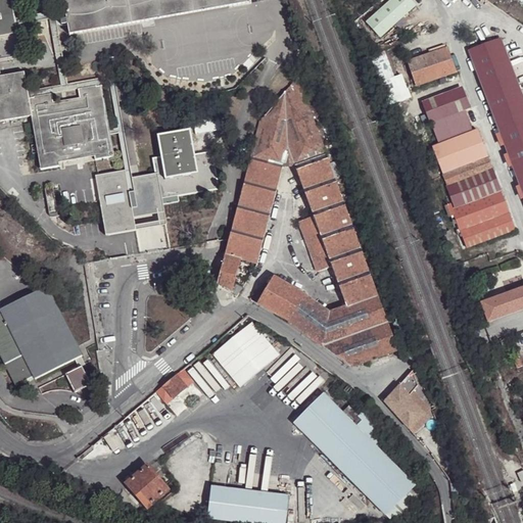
[(0,0),(0,35),(16,32),(14,22),(14,17),(11,0),(0,0)]
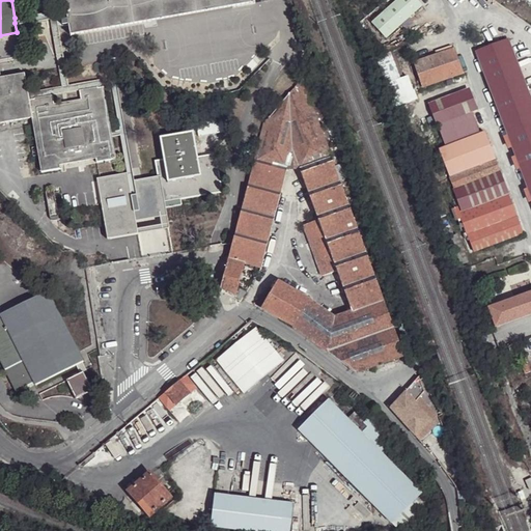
[(63,0),(65,10),(66,16),(70,35),(151,21),(147,0),(229,0),(230,7),(254,3),(253,0),(63,0)]
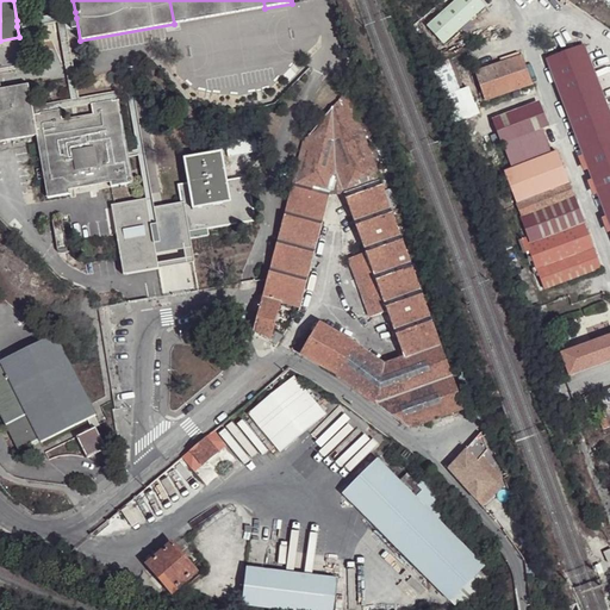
[(169,0),(174,24),(265,8),(263,0),(169,0)]
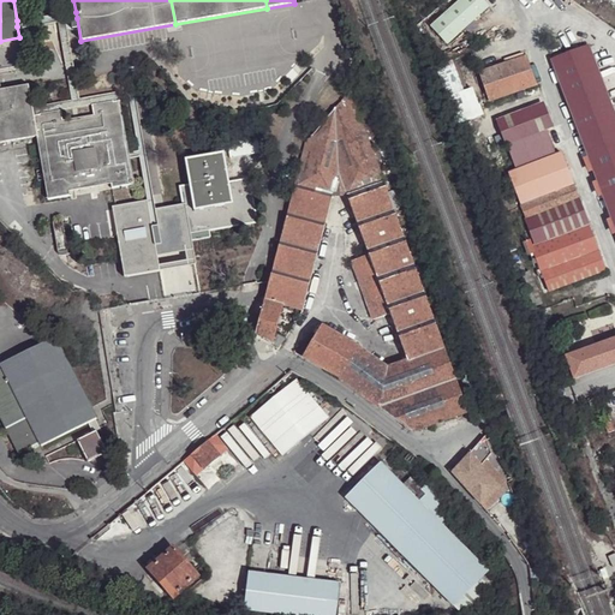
[(481,0),(460,0),(431,28),(447,46),(489,9),(481,0)]
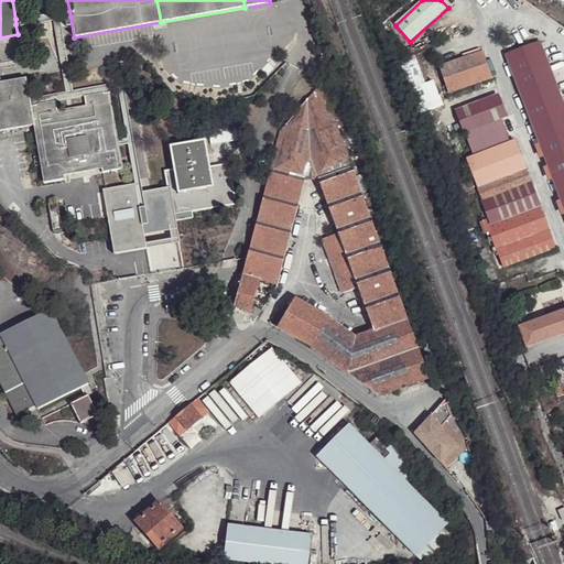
[(54,20),(60,19),(71,17),(69,11),(15,19),(15,24),(54,20)]
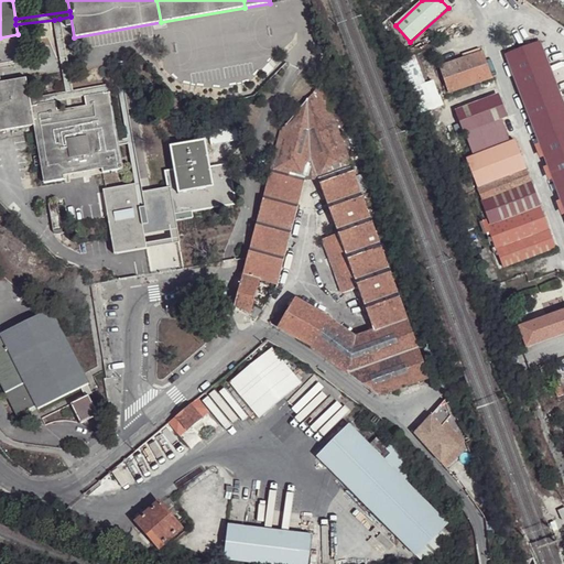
[(65,91),(71,91),(60,19),(54,20),(65,91)]
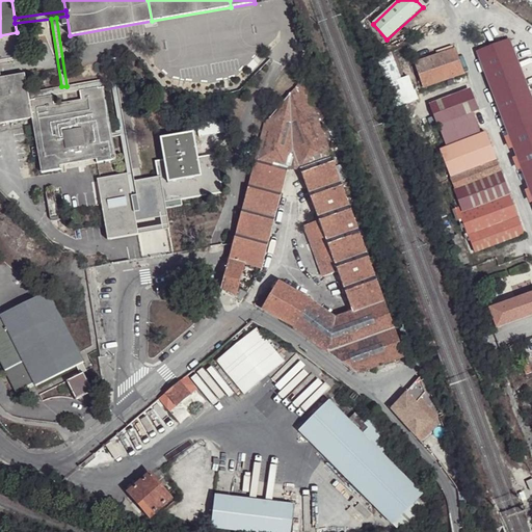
[(531,102),(508,40),(478,51),(531,194),(531,102)]
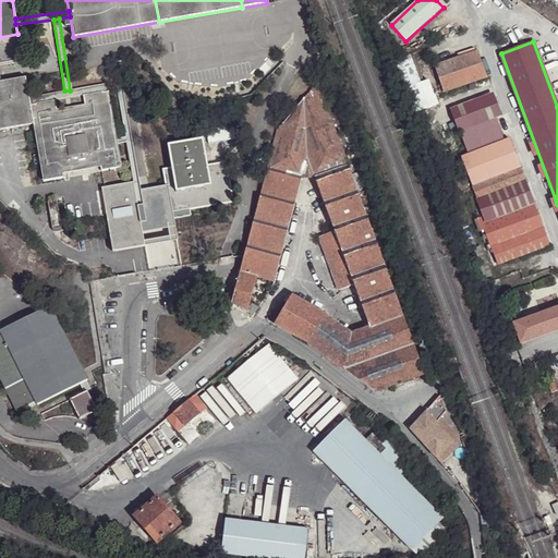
[(485,76),(476,50),(435,63),(444,89),(485,76)]
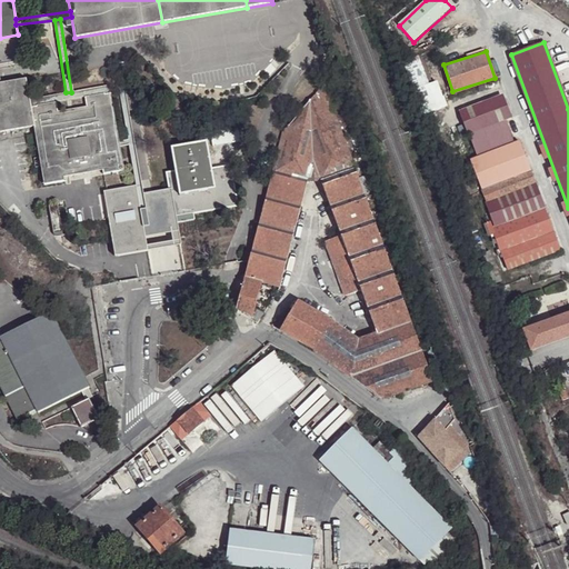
[(505,57),(568,225),(568,208),(511,55),(505,57)]
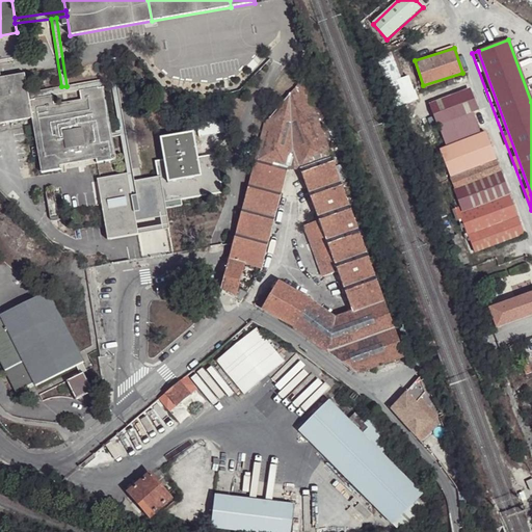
[(393,57),(378,62),(382,75),(397,69),(393,57)]
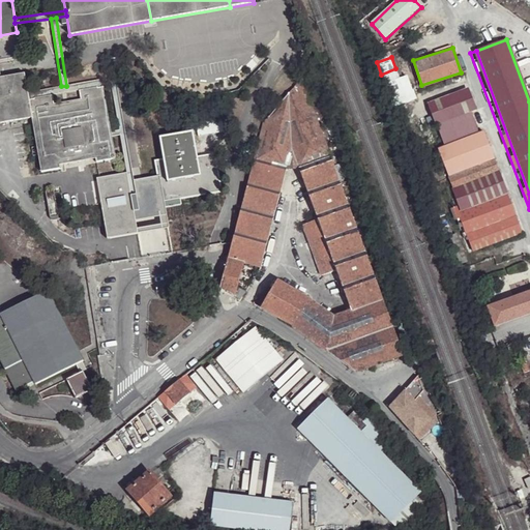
[(30,120),(32,120),(28,99),(28,98),(27,92),(24,72),(0,77),(0,99),(0,104),(0,102),(0,123),(30,119),(30,120)]
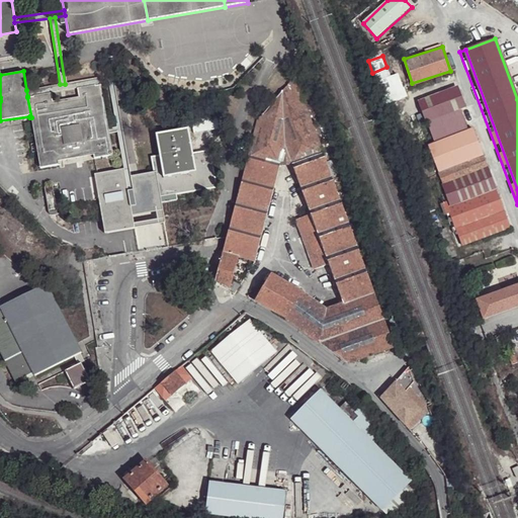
[(258,118),(248,155),(280,164),(291,163),(322,152),(293,76),(258,118)]
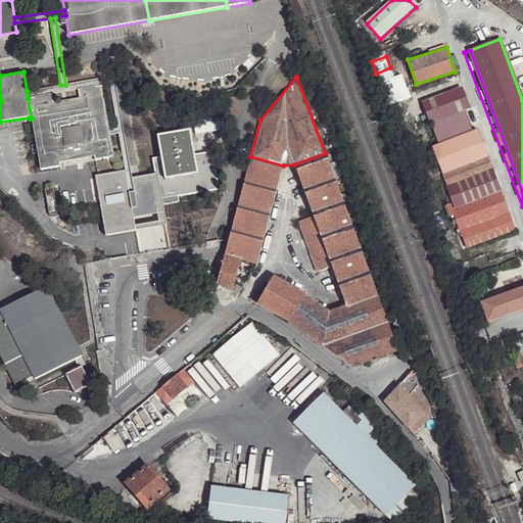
[(27,91),(28,97),(100,85),(99,79),(65,85),(60,85),(27,91)]
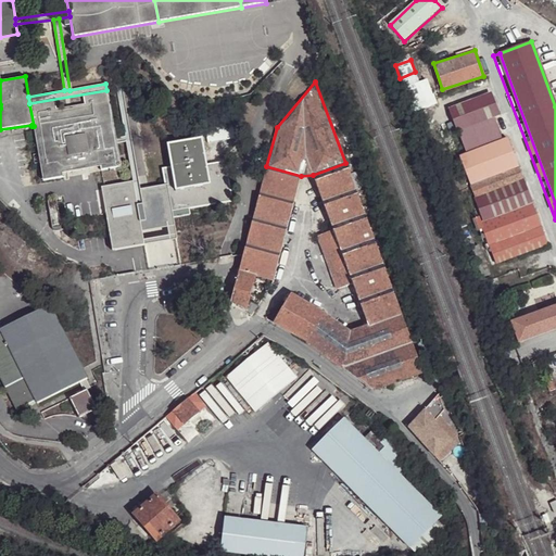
[(29,104),(34,126),(42,179),(40,179),(41,181),(62,178),(62,174),(99,167),(100,172),(123,167),(122,163),(121,163),(108,93),(109,92),(108,91),(83,96),(84,104),(57,110),(54,100),(29,104)]
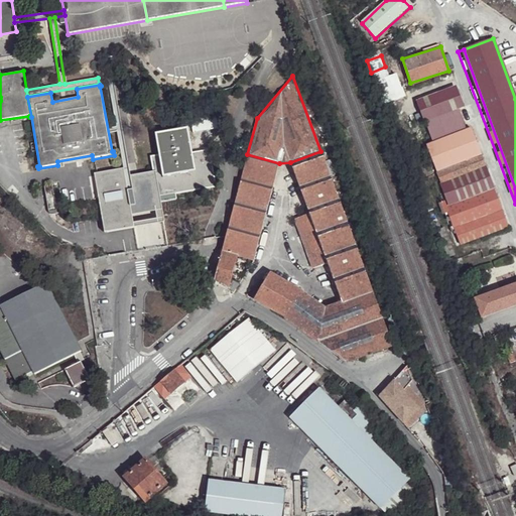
[(416,102),(425,123),(460,110),(464,109),(456,88),(416,102)]
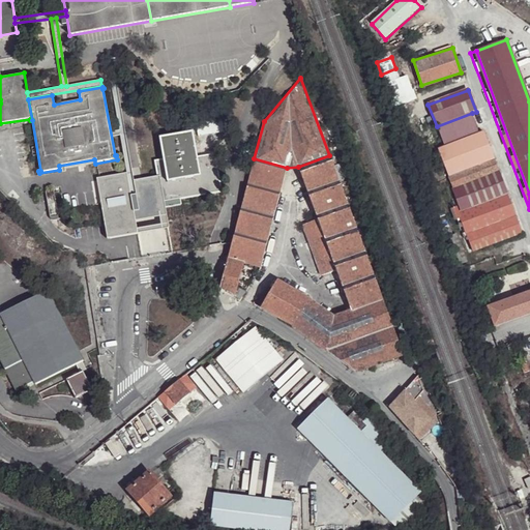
[(444,148),(479,134),(472,113),(437,126),(444,148)]
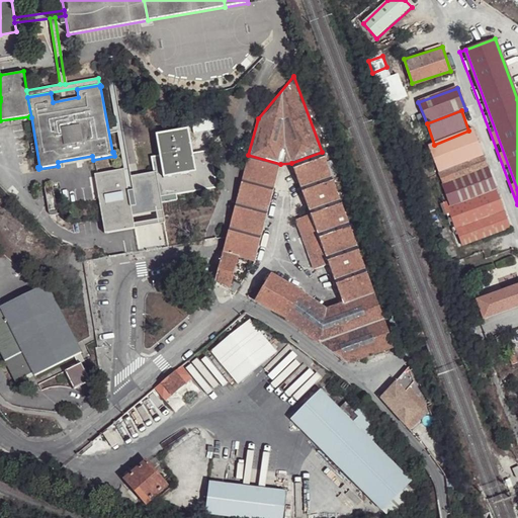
[(194,133),(219,130),(217,116),(193,119),(194,133)]
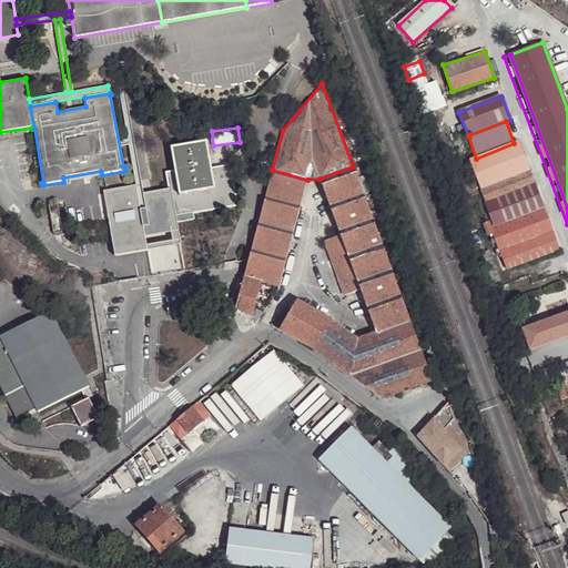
[(215,190),(212,169),(206,141),(172,146),(175,171),(181,195),(215,190)]
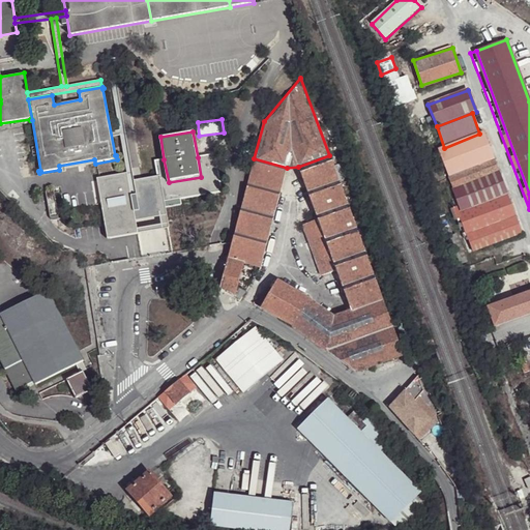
[(444,148),(439,150),(463,214),(508,198),(483,133),(479,134),(444,148)]
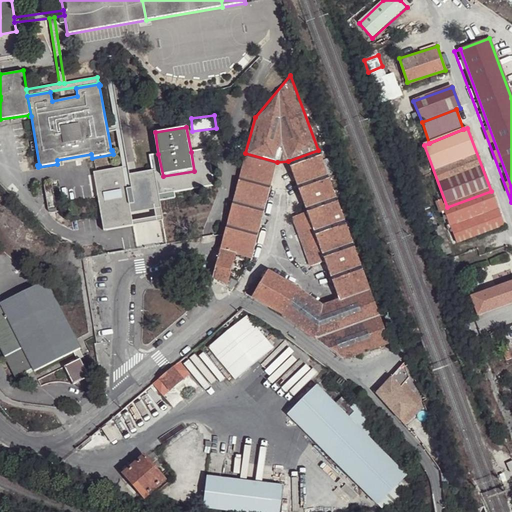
[(207,149),(191,152),(194,171),(163,176),(158,154),(150,156),(153,172),(157,195),(175,192),(214,185),(207,149)]
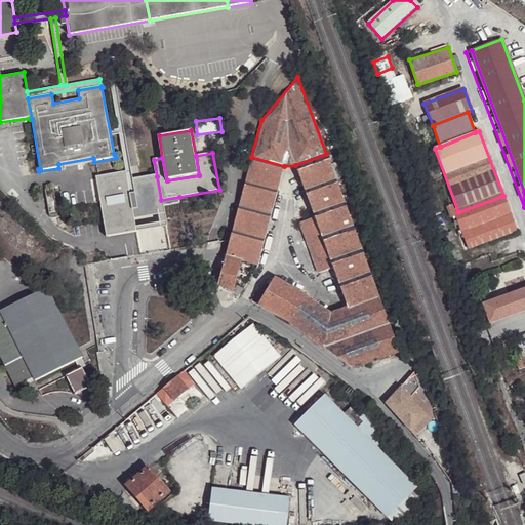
[(326,154),(295,165),(315,217),(332,267),(347,307),(330,314),(306,296),(290,323),(352,368),(369,362),(370,362),(381,358),(398,352),(400,351),(327,156),(326,154)]
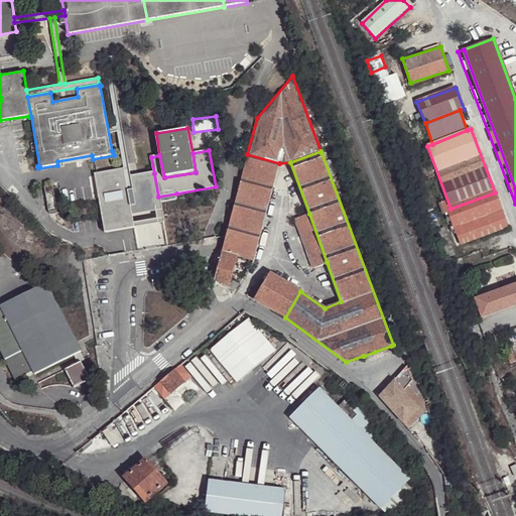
[(226,235),(222,251),(236,255),(242,257),(245,257),(253,259),(279,163),(247,154),(226,235)]
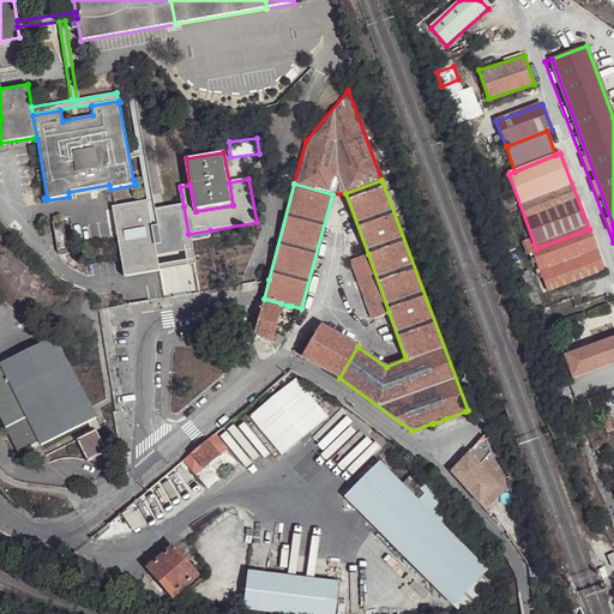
[(154,200),(149,202),(155,233),(160,232),(162,245),(156,246),(158,258),(192,252),(191,242),(188,234),(184,206),(156,210),(154,200)]
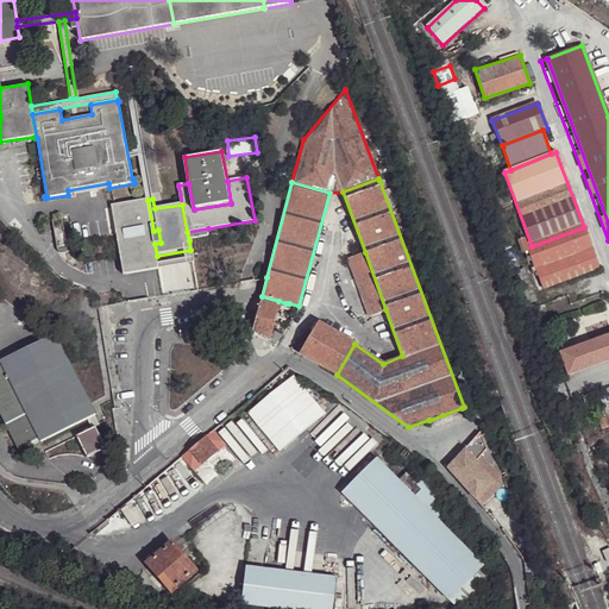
[(148,200),(112,206),(125,276),(159,270),(157,256),(155,244),(161,243),(158,230),(154,231),(148,200)]
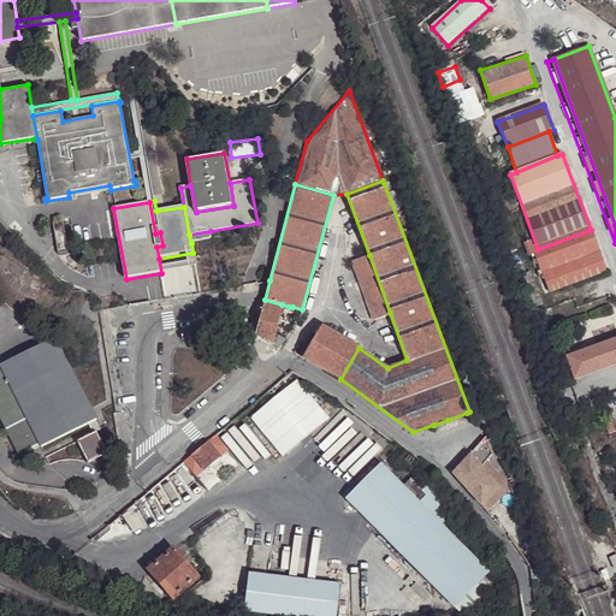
[(52,223),(58,252),(58,253),(59,255),(61,256),(69,255),(61,220),(52,223)]
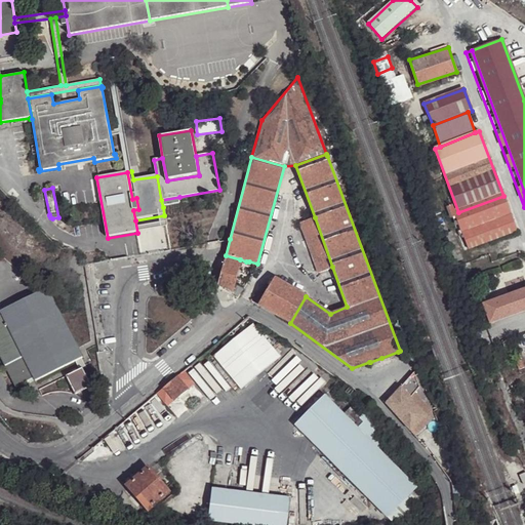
[(469,251),(517,233),(503,196),(458,212),(454,214),(469,251)]
